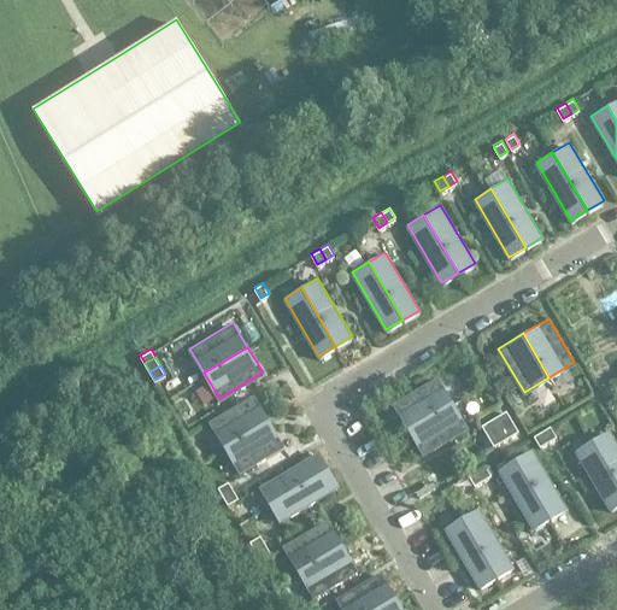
[(393,402),(409,427),(452,402),(436,376),(393,402)]
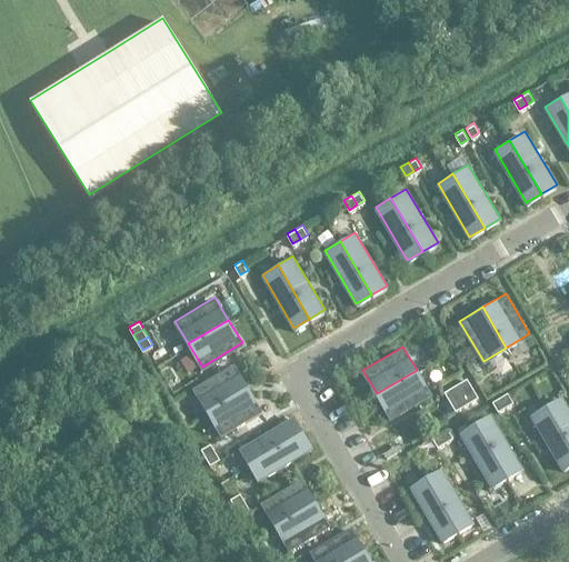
[(193,387),(207,410),(247,387),(233,363),(193,387)]
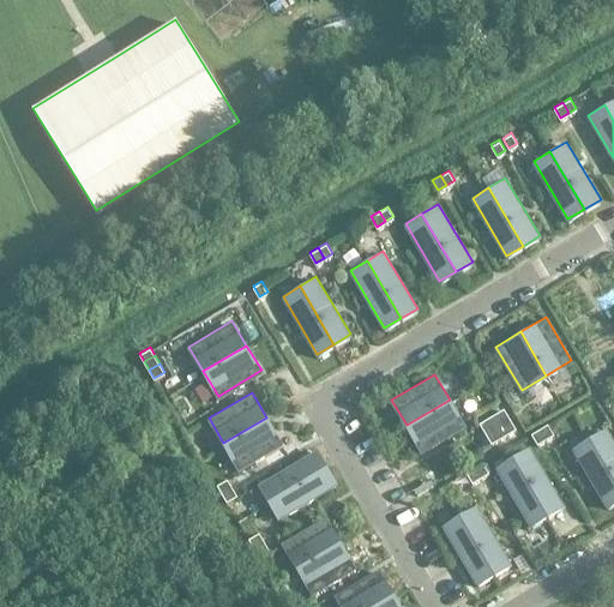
[(464,424),(450,400),(407,425),(421,450),(464,424)]
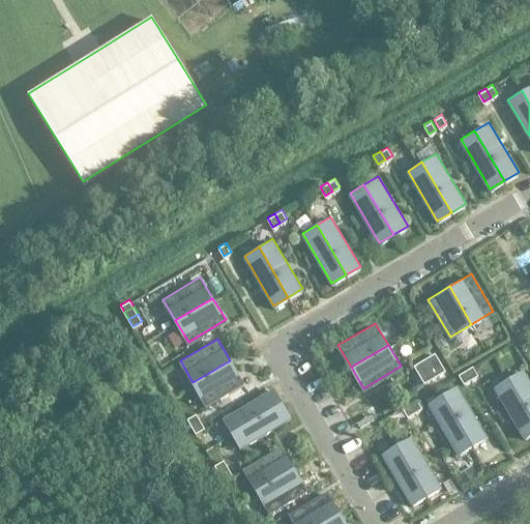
[(435,351),(428,355),(433,364),(440,359),(435,351)]
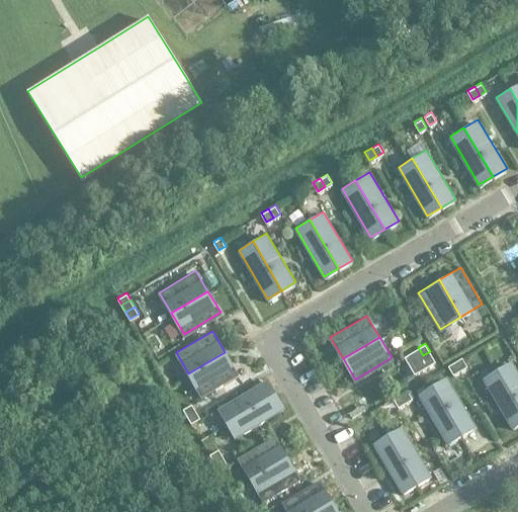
[(416,359),(423,355),(418,347),(411,351),(416,359)]
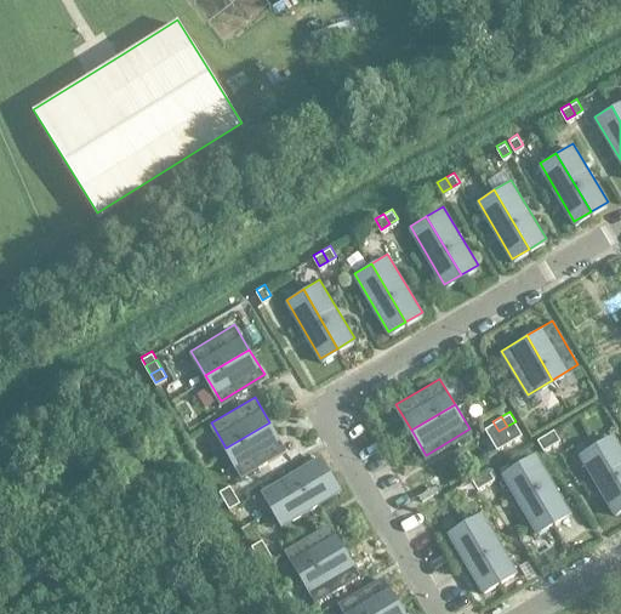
[(484,426),(490,436),(499,431),(493,421),(484,426)]
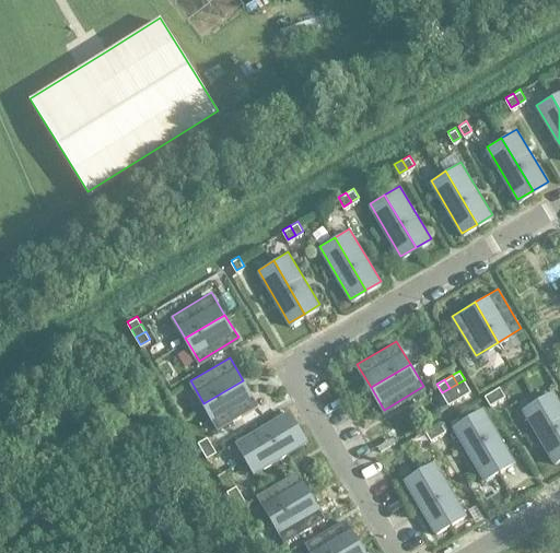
[(465,379),(457,384),(463,393),(470,389),(465,379)]
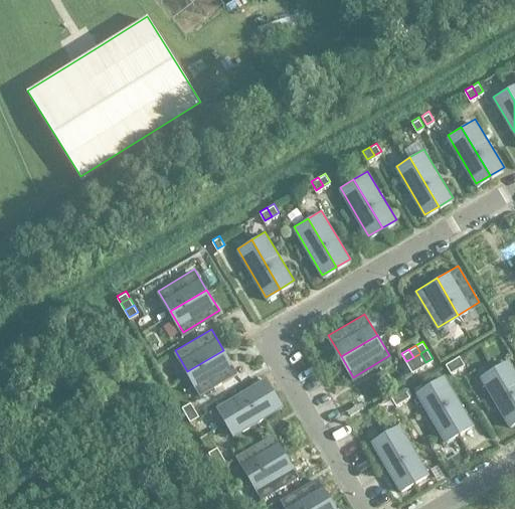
[(235,370),(223,350),(187,371),(199,392),(235,370)]
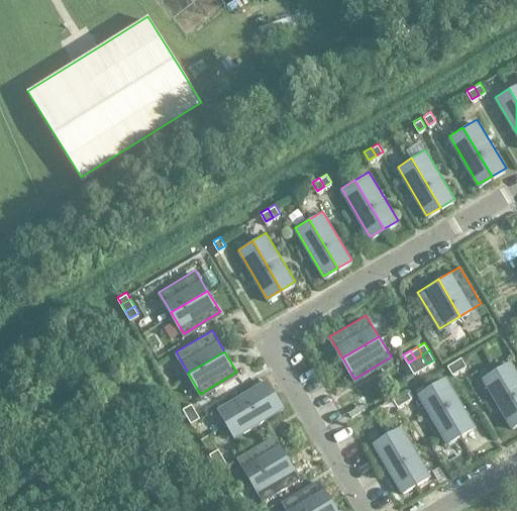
[(420,368),(427,364),(422,354),(415,359),(420,368)]
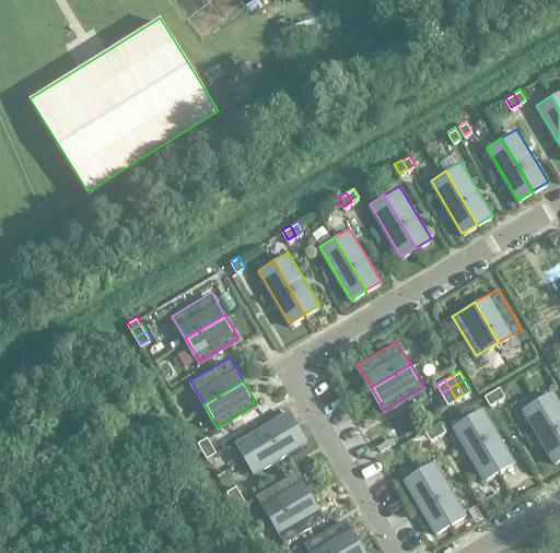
[(499,385),(491,389),(498,398),(504,393),(499,385)]
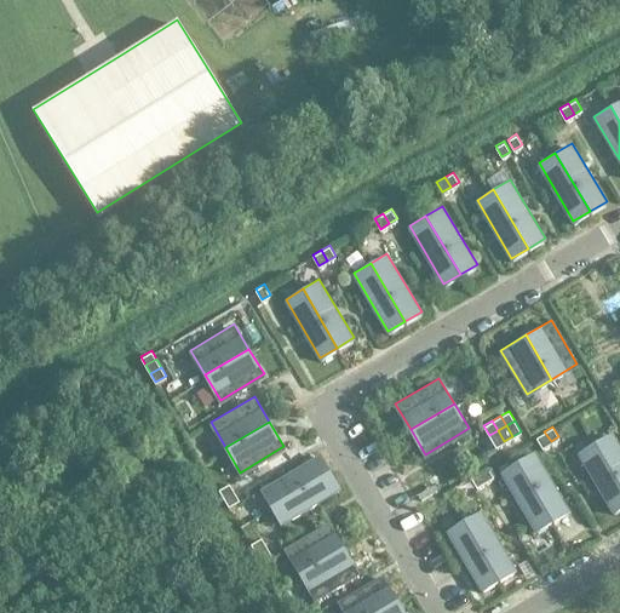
[(495,446),(504,441),(498,430),(489,435),(495,446)]
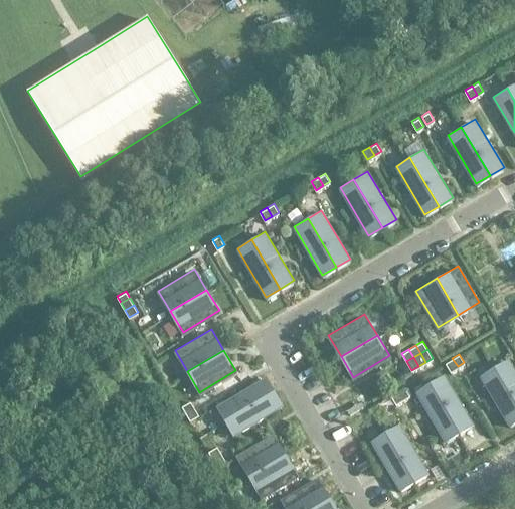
[(451,370),(458,366),(452,358),(446,362),(451,370)]
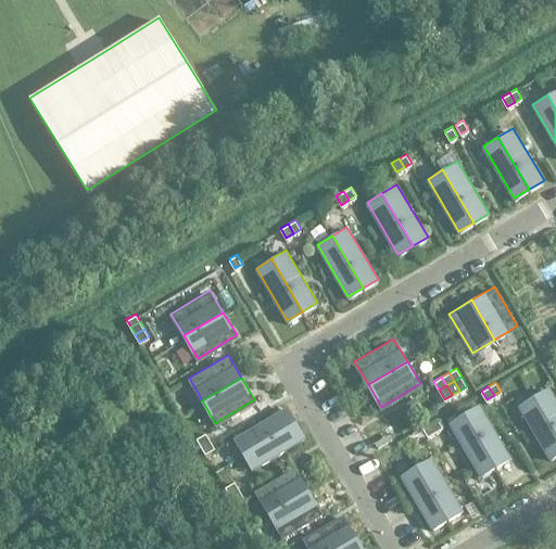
[(555,399),(548,387),(533,396),(555,433),(555,399)]
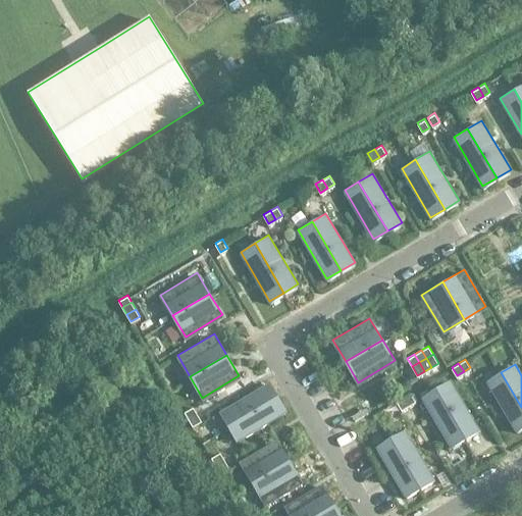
[(516,429),(521,425),(521,407),(501,372),(487,380),(516,429)]
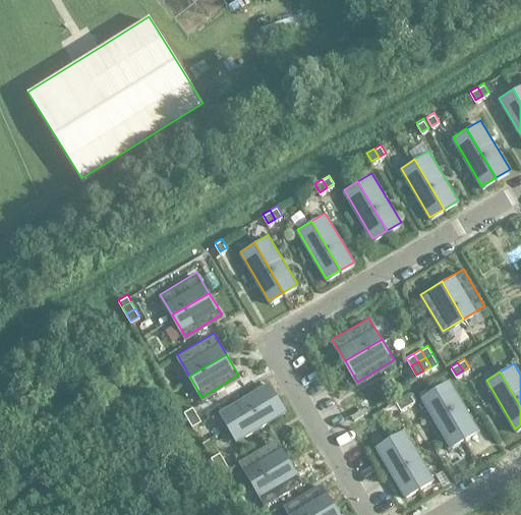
[(449,379),(435,387),(464,436),(478,427),(449,379)]
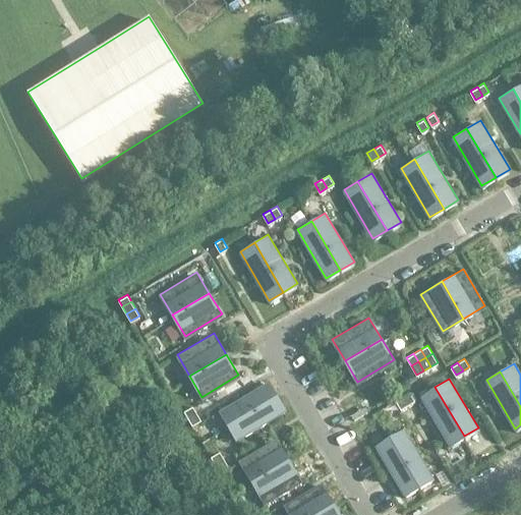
[(219,410),(228,424),(277,395),(269,381),(219,410)]
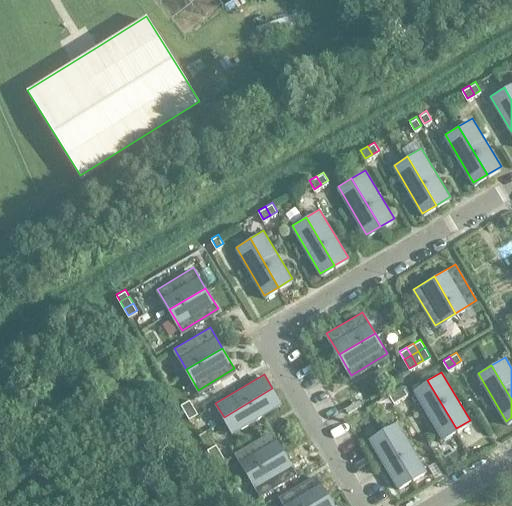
[(442,437),(456,428),(427,380),(414,388),(442,437)]
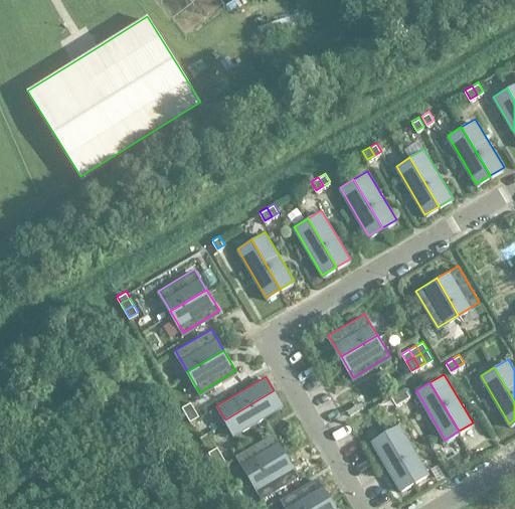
[(404,386),(397,390),(402,398),(409,394),(404,386)]
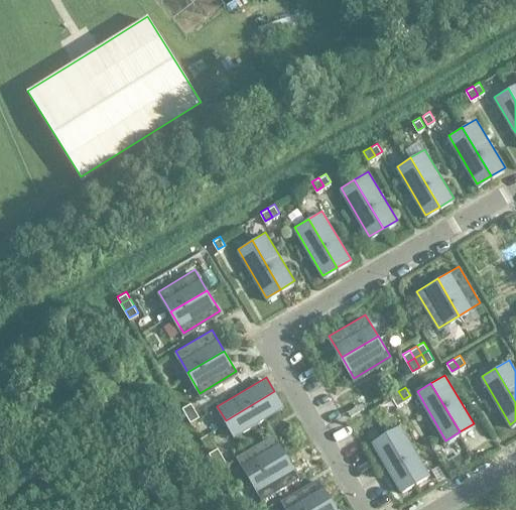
[(282,405),(274,391),(226,420),(234,433),(282,405)]
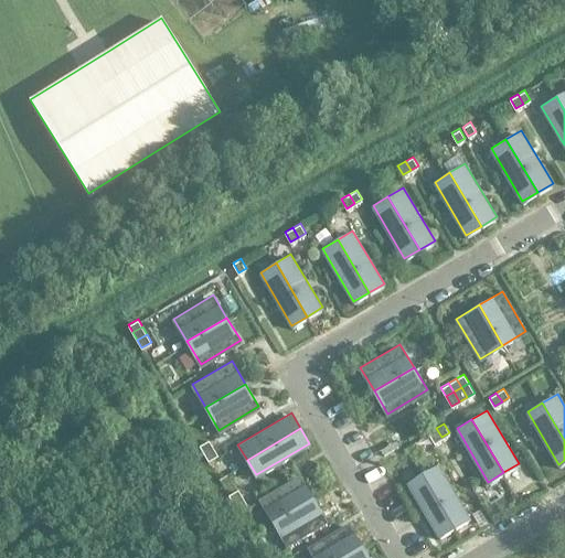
[(434,441),(441,437),(436,428),(428,432),(434,441)]
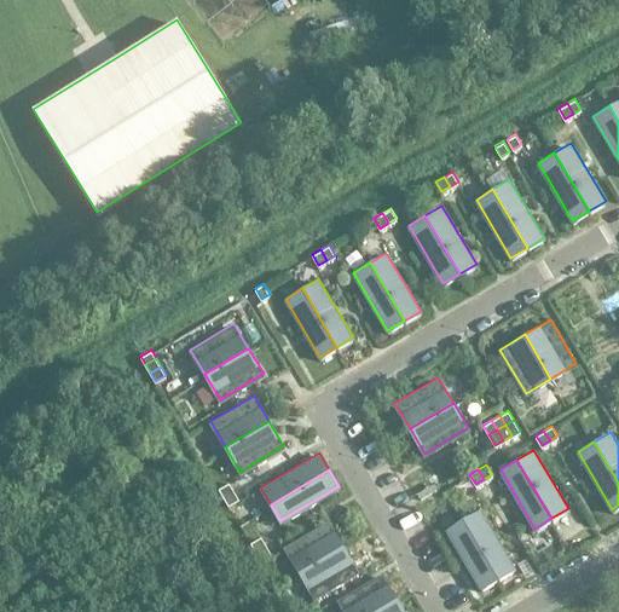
[(229,480),(218,488),(224,495),(233,489),(229,480)]
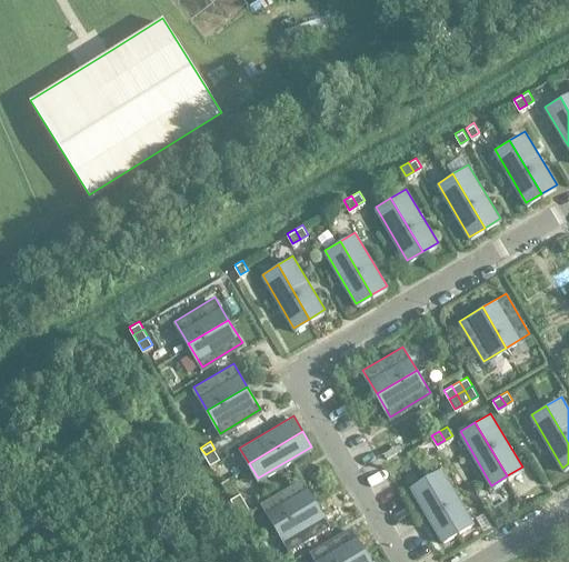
[(219,457),(215,449),(206,454),(210,462),(219,457)]
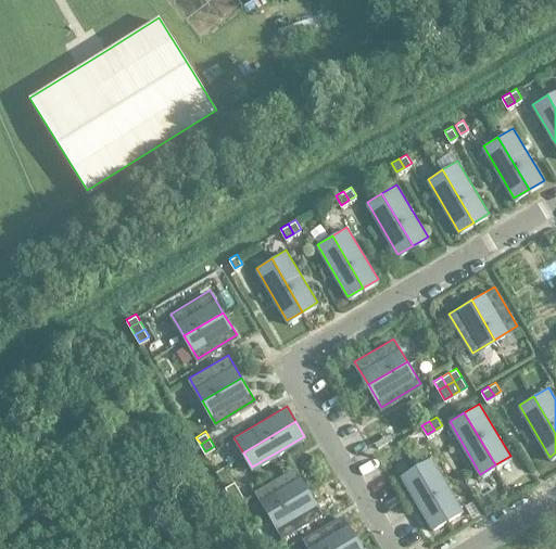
[(431,457),(416,465),(447,518),(462,509),(431,457)]
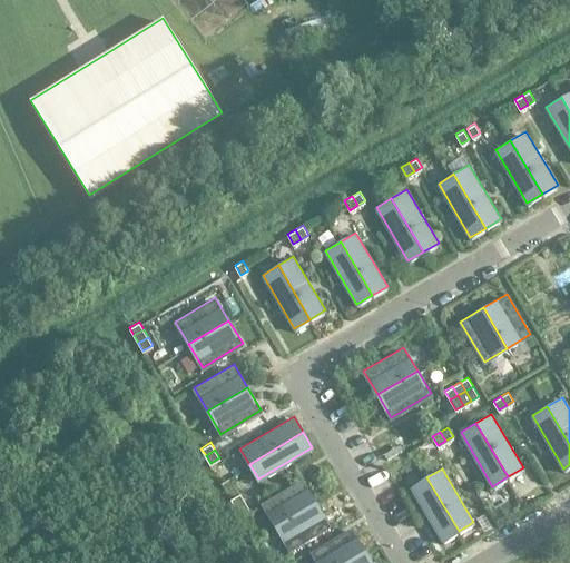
[(443,540),(459,531),(426,477),(411,486),(443,540)]
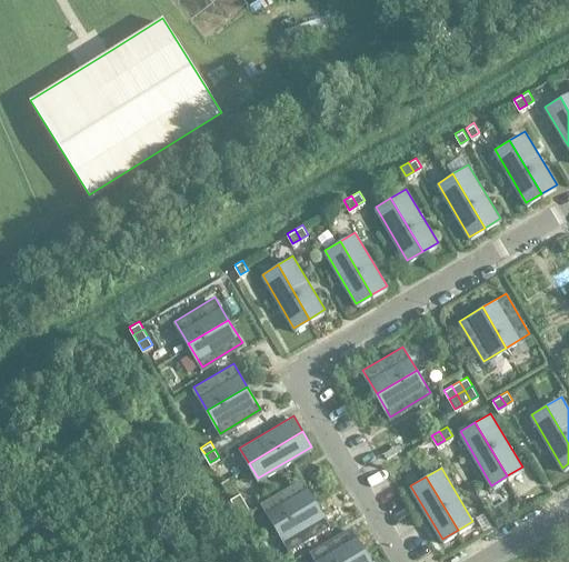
[(261,502),(275,524),(315,501),(301,478),(261,502)]
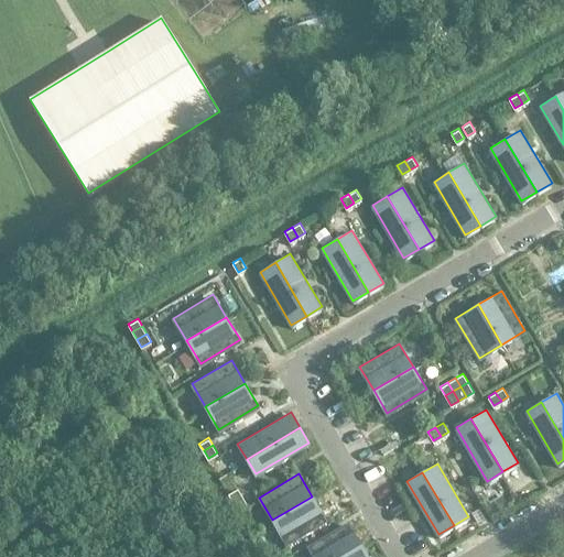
[(228,492),(232,500),(242,494),(238,487),(228,492)]
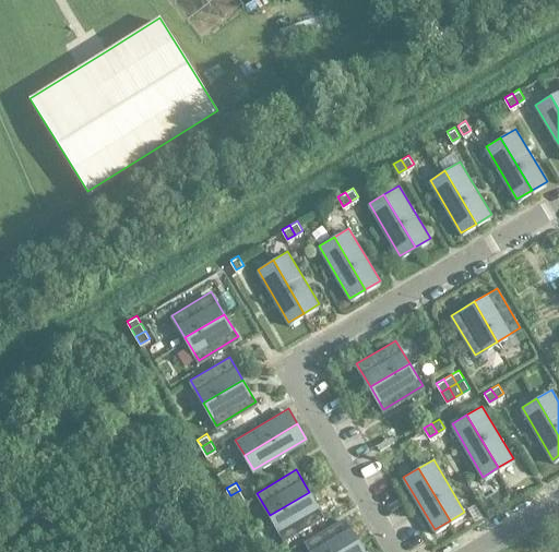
[(245,498),(240,490),(230,495),(235,503),(245,498)]
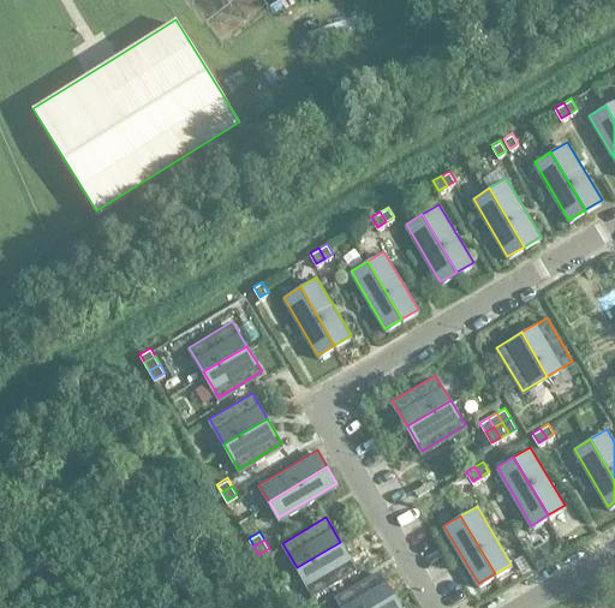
[(356,566),(340,542),(297,567),(312,592),(356,566)]
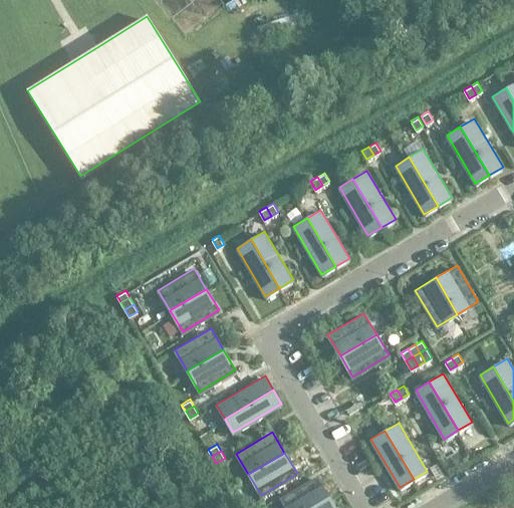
[(280,497),(286,507),(308,507),(329,496),(317,476),(280,497)]
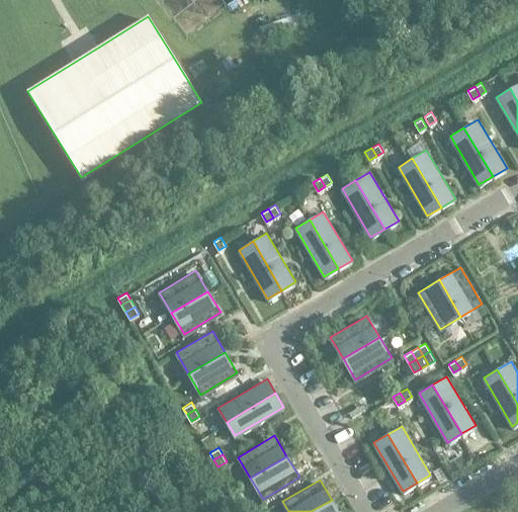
[(338,511),(332,500),(311,511),(338,511)]
